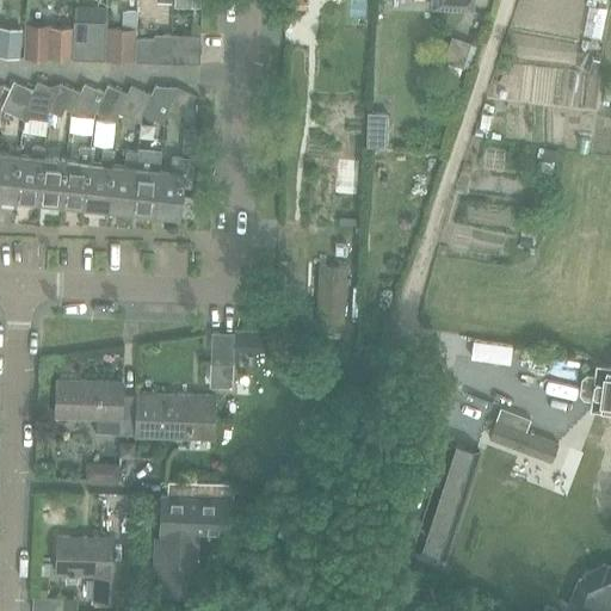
[(12,17),(0,16),(0,42),(11,43),(12,17)]
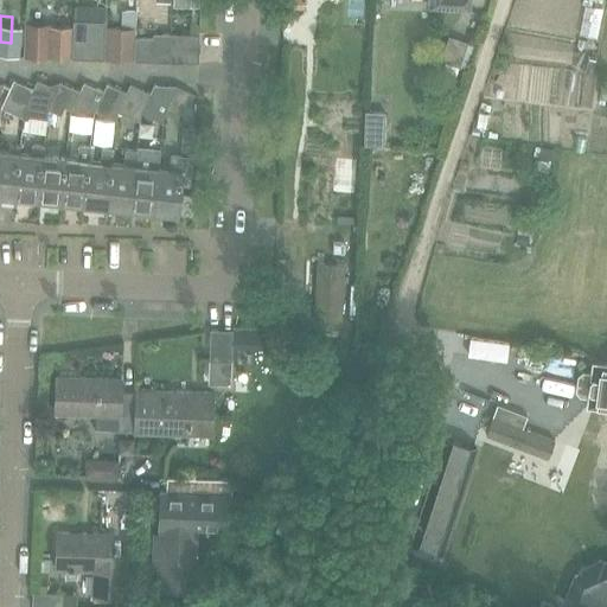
[(75,21),(72,58),(104,59),(104,58),(106,29),(106,23),(75,21)]
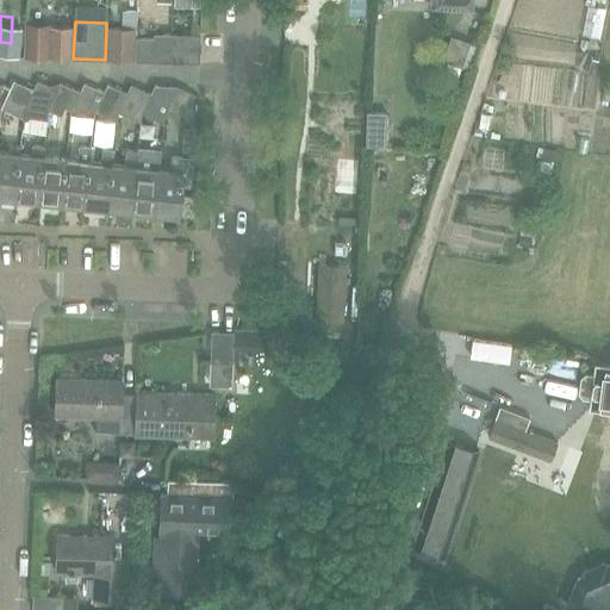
[(26,57),(48,58),(72,58),(73,27),(26,26),(26,57)]
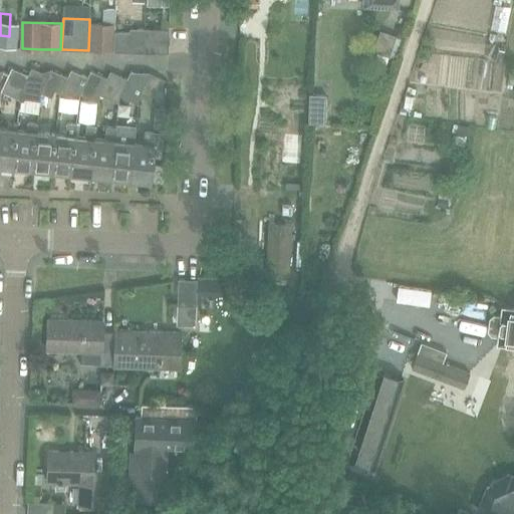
[(113,25),(89,24),(88,49),(112,50),(113,25)]
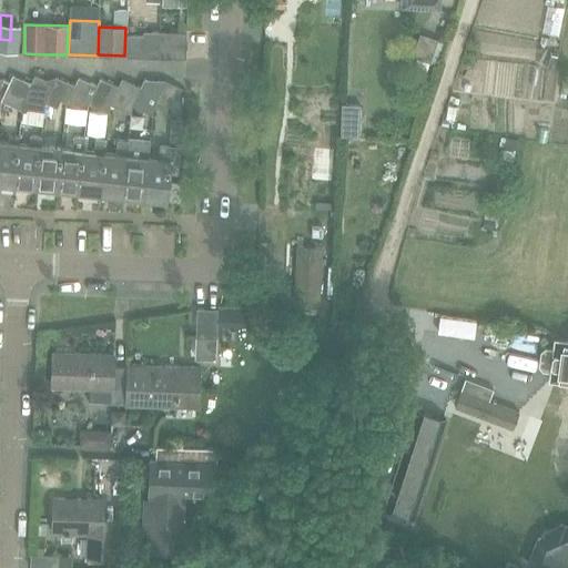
[(160,42),(159,59),(186,59),(186,32),(160,31),(160,42)]
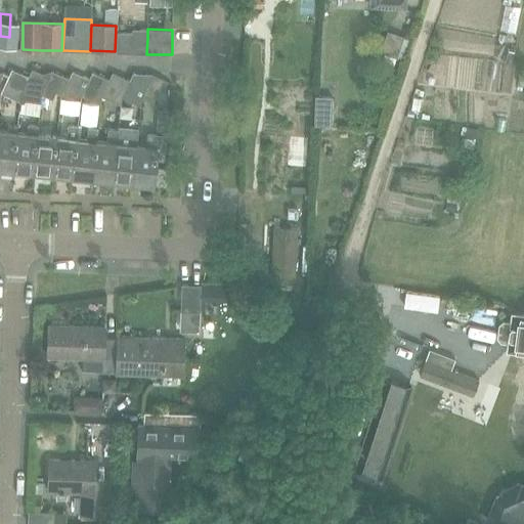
[(116,53),(146,54),(147,39),(133,39),(133,32),(132,32),(116,32),(116,35),(115,50),(115,51),(116,51),(116,53)]
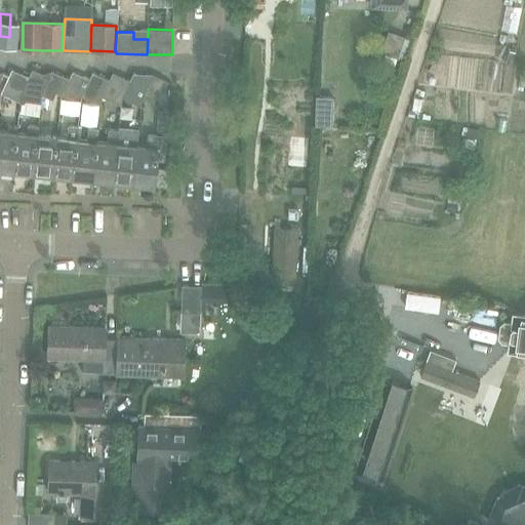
[(10,70),(7,76),(0,93),(11,97),(21,74),(10,70)]
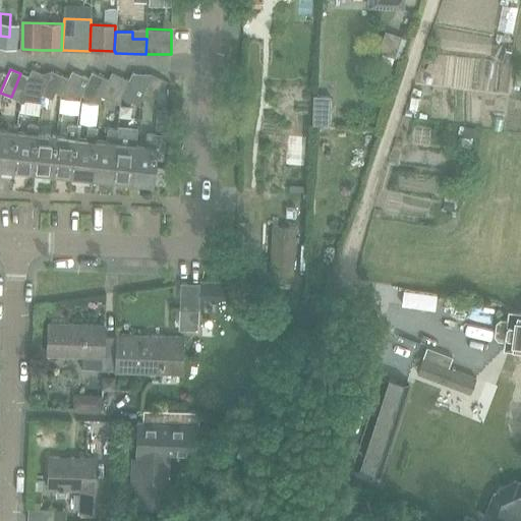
[(31,69),(27,76),(20,94),(19,102),(39,105),(40,94),(47,76),(31,69)]
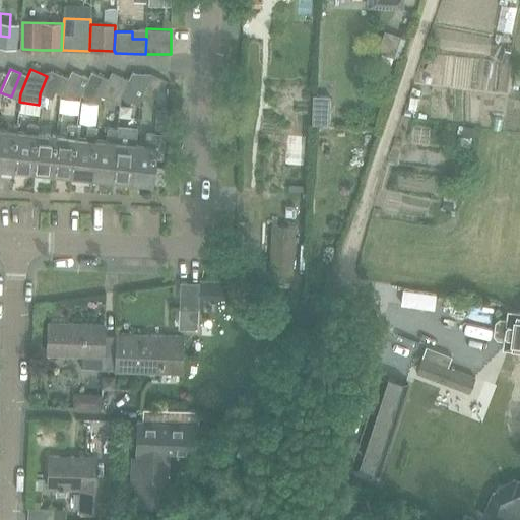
[(50,70),(47,76),(40,93),(51,99),(61,75),(50,70)]
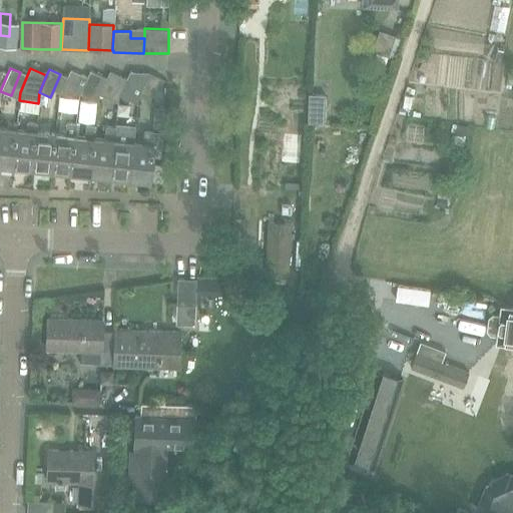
[(68,70),(66,77),(59,93),(70,98),(79,74),(68,70)]
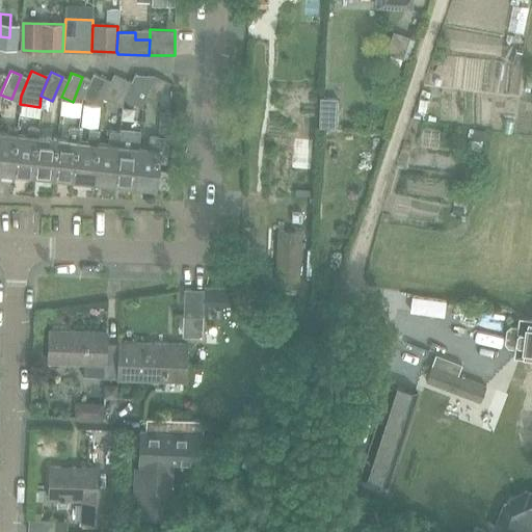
[(91,74),(88,80),(81,98),(94,102),(103,78),(91,74)]
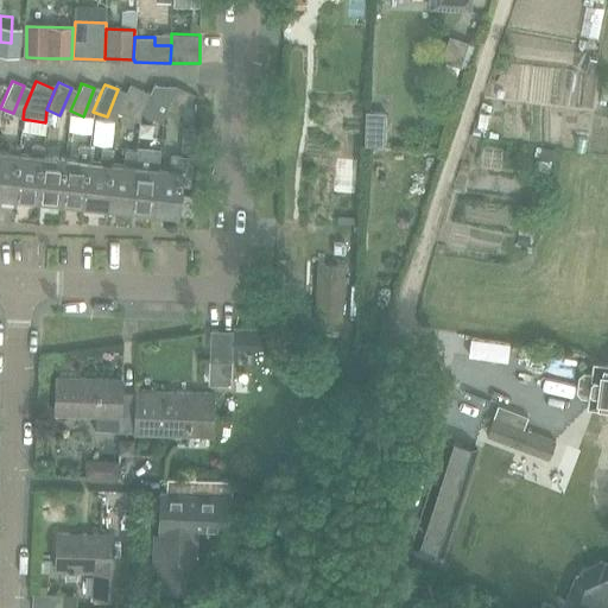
[(127,84),(125,93),(116,112),(130,118),(141,90),(127,84)]
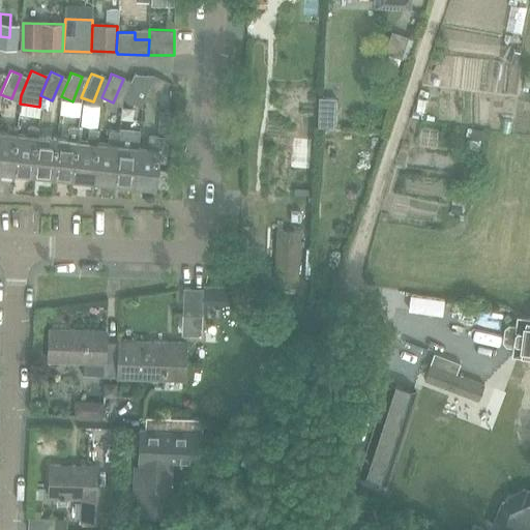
[(131,75),(128,81),(121,98),(134,104),(143,80),(131,75)]
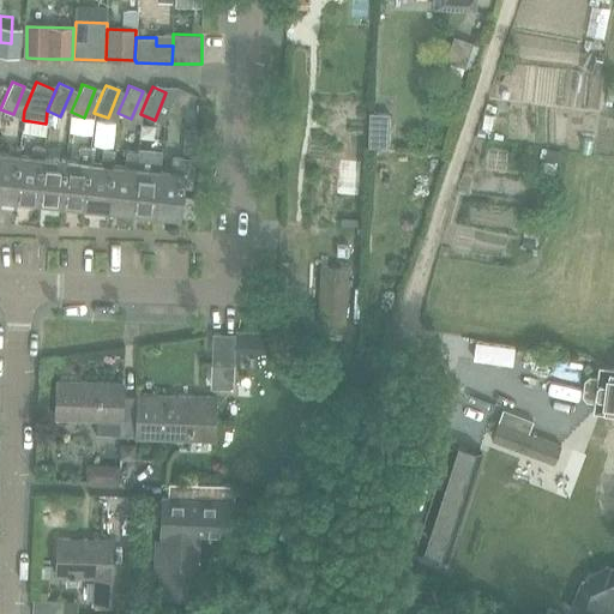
[(192,94),(179,86),(166,114),(179,120),(192,94)]
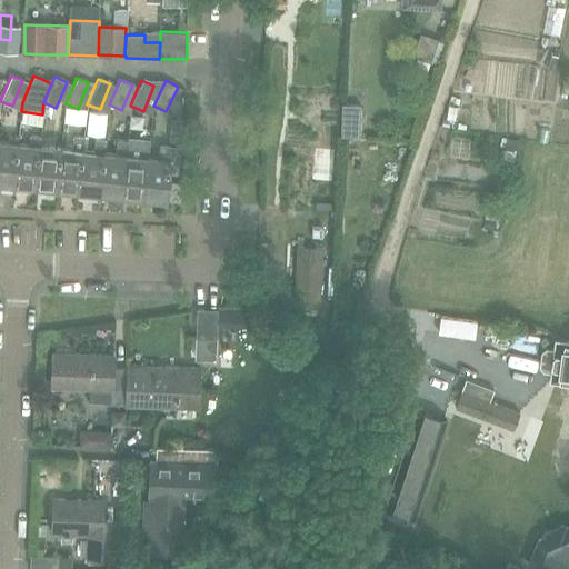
[(341,139),(359,139),(361,106),(342,106),(341,139)]
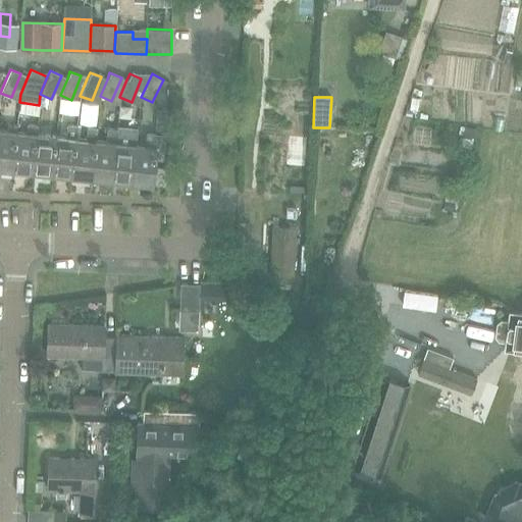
[(27,133),(15,131),(11,169),(30,171),(35,134),(36,125),(28,124),(27,133)]
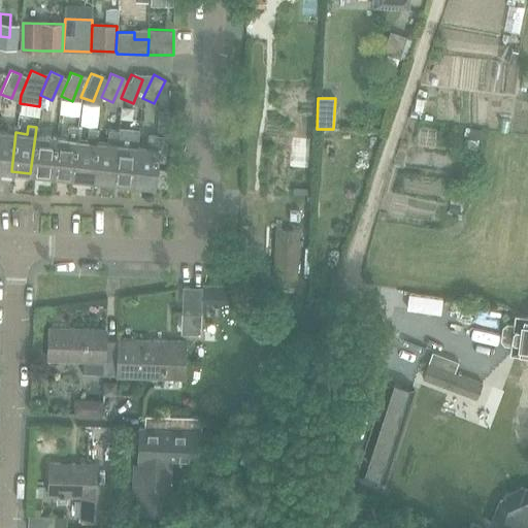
[(67,138),(56,137),(51,175),(71,178),(75,139),(77,127),(68,126),(67,138)]
